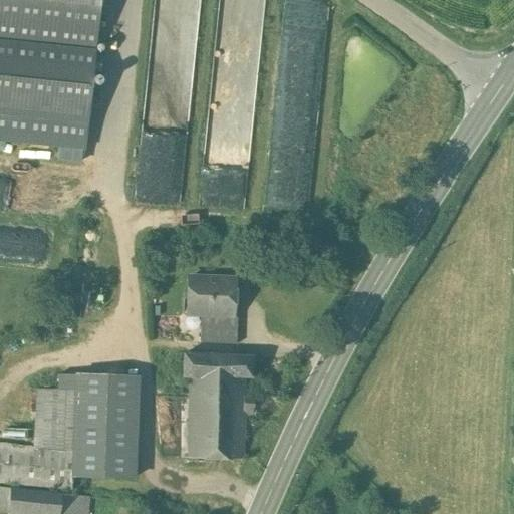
[(99,0),(0,0),(0,141),(84,150),(99,0)]
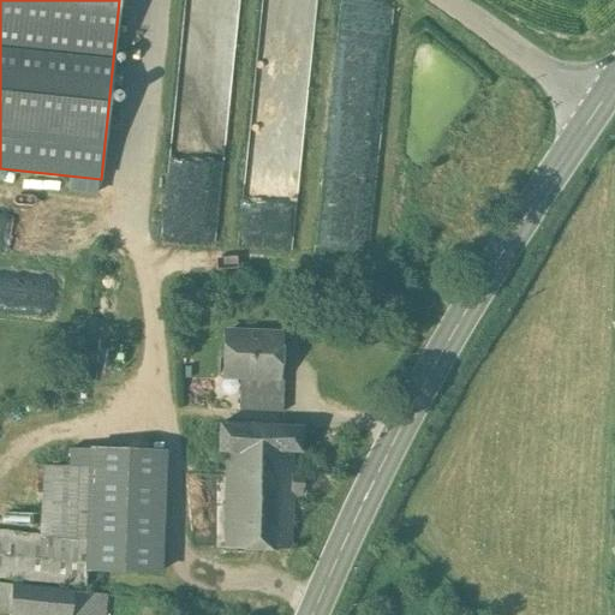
[(278,334),(224,332),(222,376),(239,377),(275,378),(276,377),(278,334)]
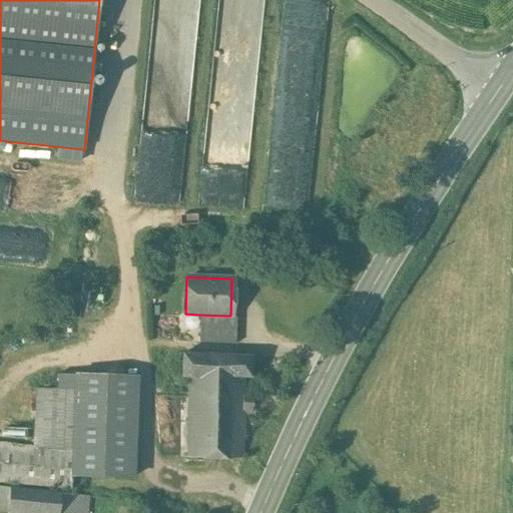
[(229,316),(199,315),(198,342),(233,344),(234,315),(230,315),(229,316)]
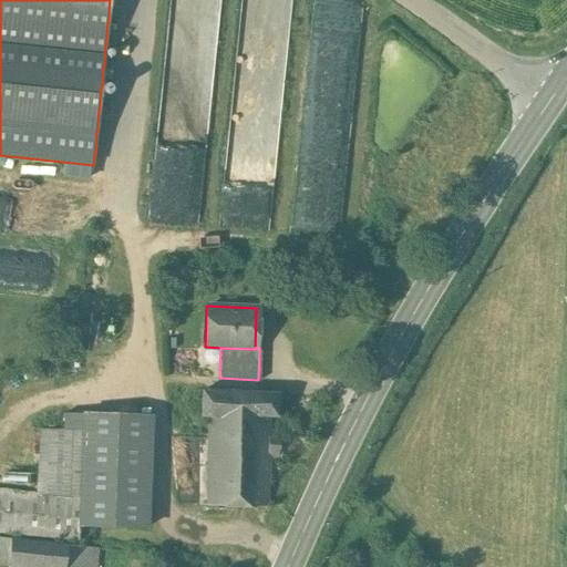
[(278,398),(202,394),(200,418),(208,418),(268,421),(277,421),(278,398)]
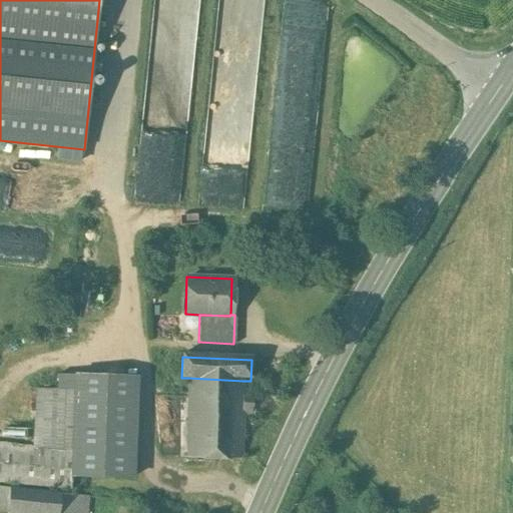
[(136,378),(76,375),(75,389),(72,475),(132,477),(136,378)]
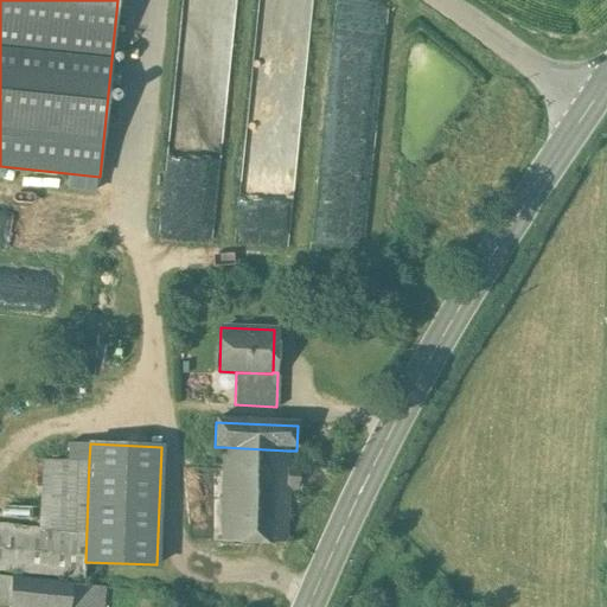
[(287,451),(223,447),(219,526),(286,529),(287,491),(321,492),(327,468),(286,467),(287,451)]
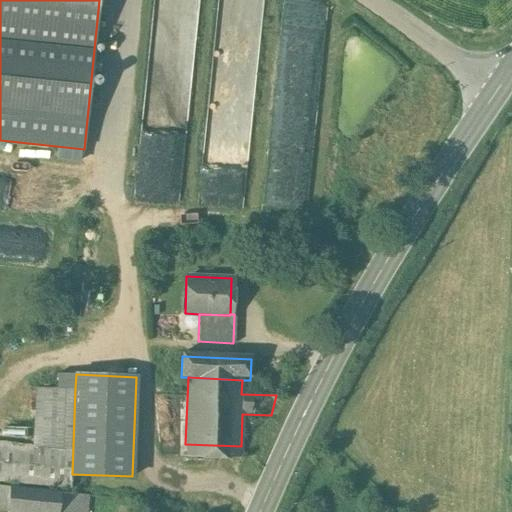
[(34,446),(0,442),(0,481),(71,488),(72,474),(75,388),(37,387),(34,446)]
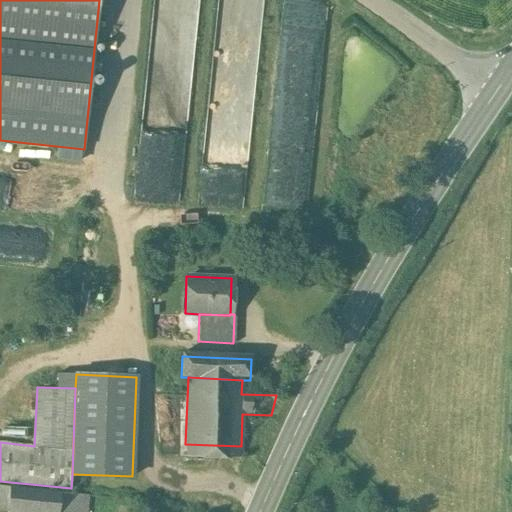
[(9,487),(0,486),(0,510),(6,511),(9,487)]
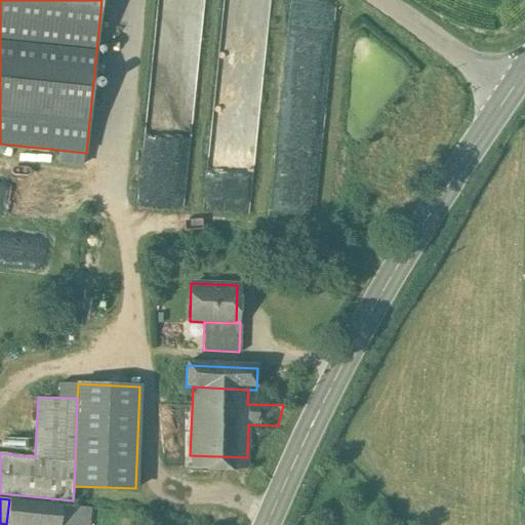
[(59,524),(62,506),(9,499),(6,524),(59,524)]
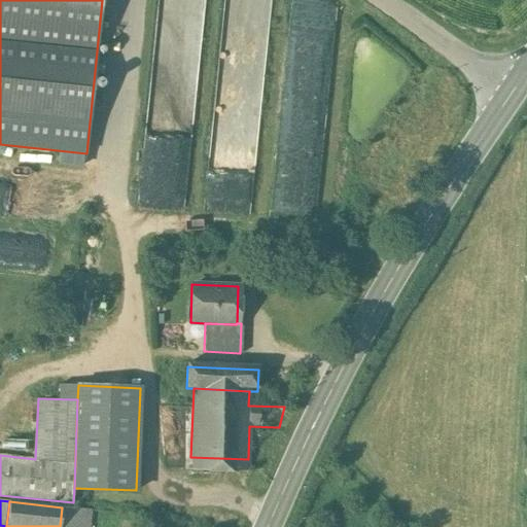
[(89,526),(92,511),(62,507),(60,526),(89,526)]
